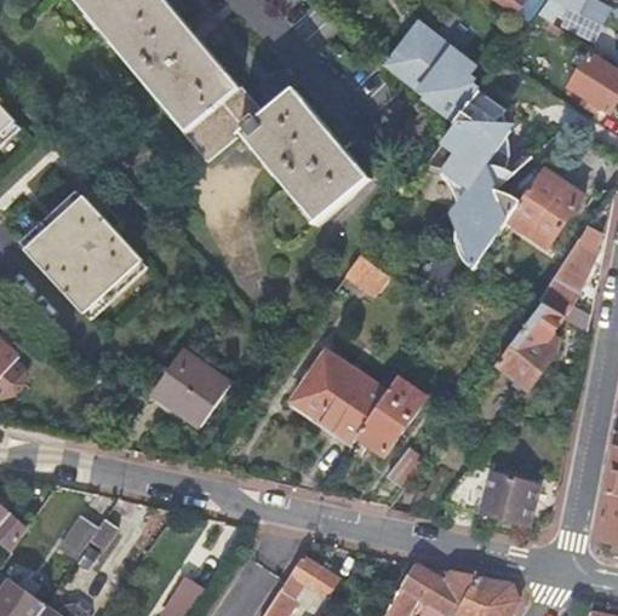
[(239,88),(165,0),(75,0),(183,130),(179,132),(205,162),(238,136),(287,195),(291,193),(315,222),(367,179),(293,88),(259,116),(255,110),(252,111),(236,91),(239,88)]
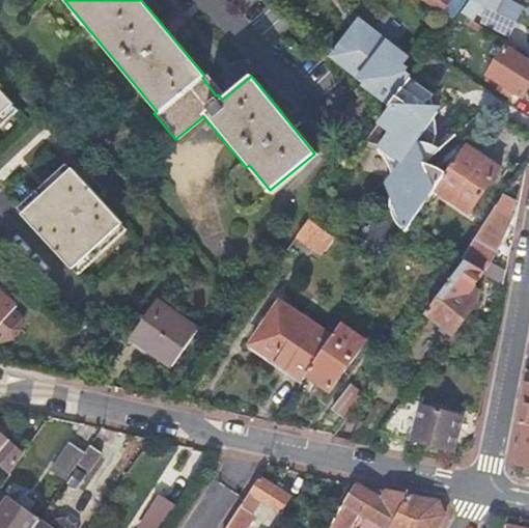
[(425,0),(440,9),(447,0),(425,0)]
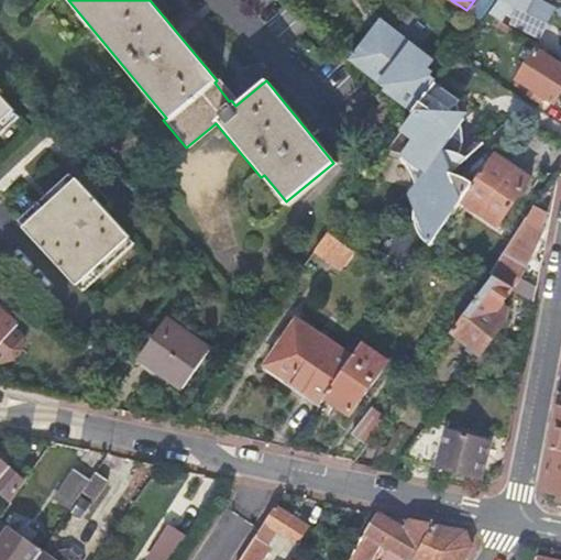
[(474,0),(466,10),(481,20),(494,0),(474,0)]
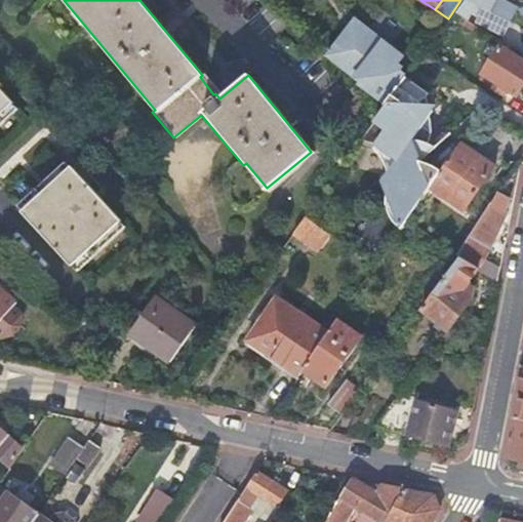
[(464,0),(455,11),(461,15),(467,19),(475,4),(481,7),(475,21),(503,36),(517,8),(501,0),(464,0)]
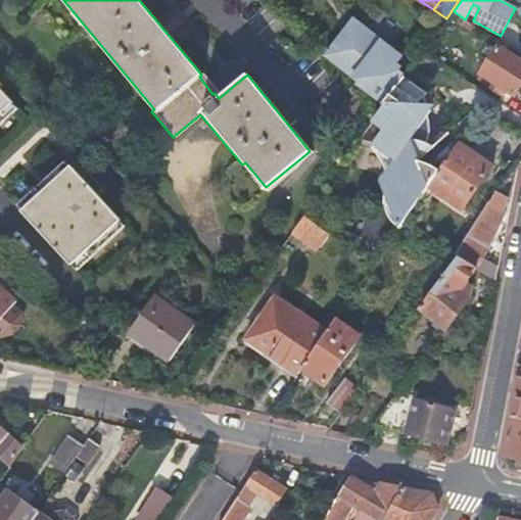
[(454,11),(450,16),(456,21),(460,15),(454,11)]
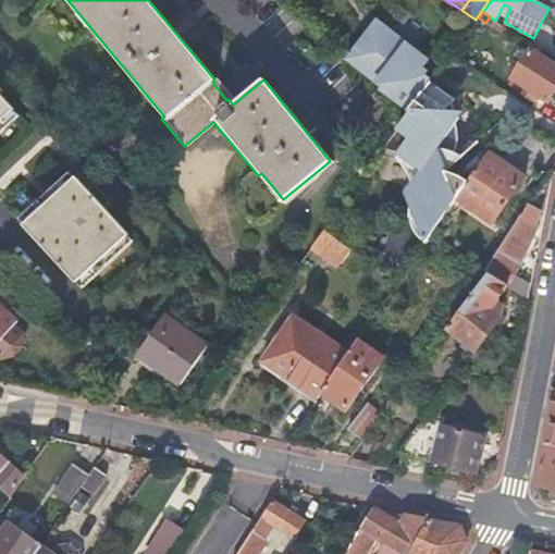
[(385,39),(375,52),(396,69),(406,56),(385,39)]
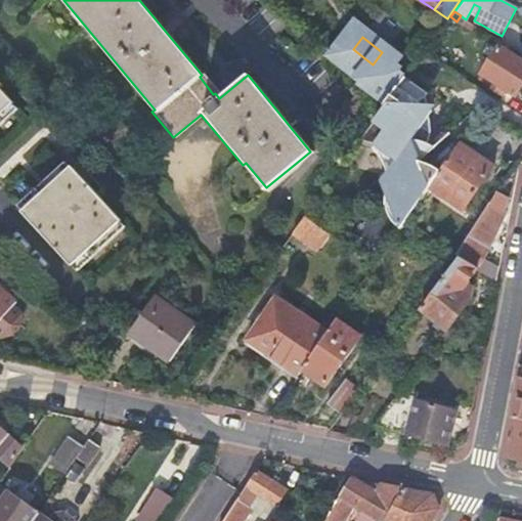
[(514,94),(521,79),(521,60),(497,46),(481,74),(514,94)]
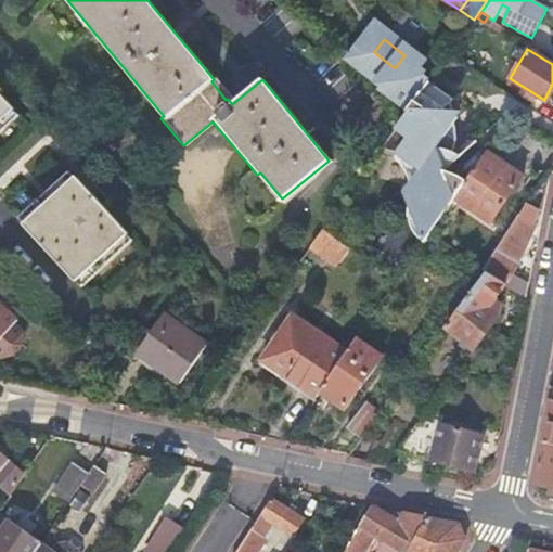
[(427,84),(429,80),(420,72),(422,69),(404,55),(395,68),(374,52),(362,66),(383,84),(380,88),(408,110),(427,84)]
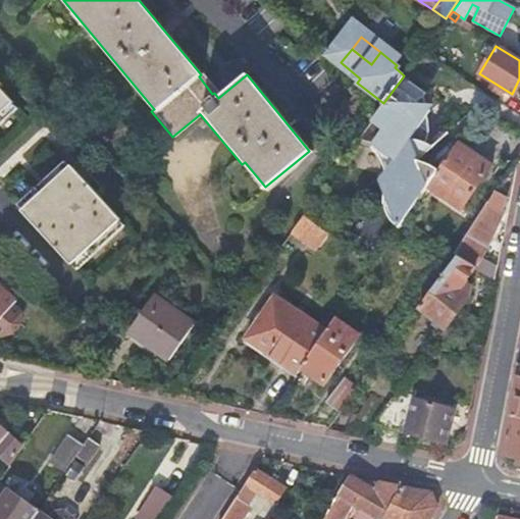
[(424,94),(402,79),(383,103),(381,106),(373,117),(359,137),(375,143),(373,148),(392,161),(384,171),(384,176),(384,184),(383,190),(383,199),(384,209),(386,214),(388,218),(393,221),(399,226),(428,185),(438,169),(425,162),(418,160),(433,147),(424,143),(411,141),(426,116),(423,111),(416,103),(420,100),(424,94)]
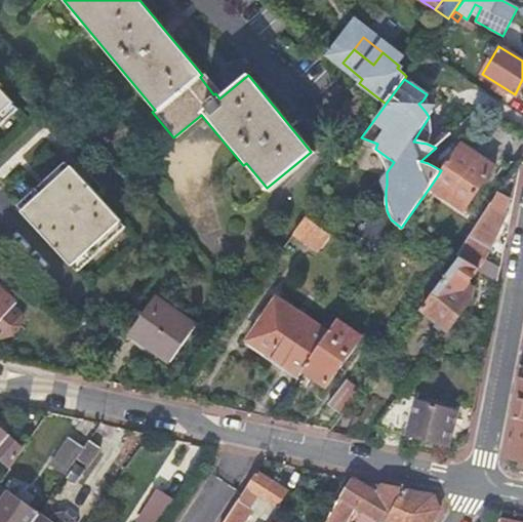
[(0,116),(13,105),(0,88),(0,116)]
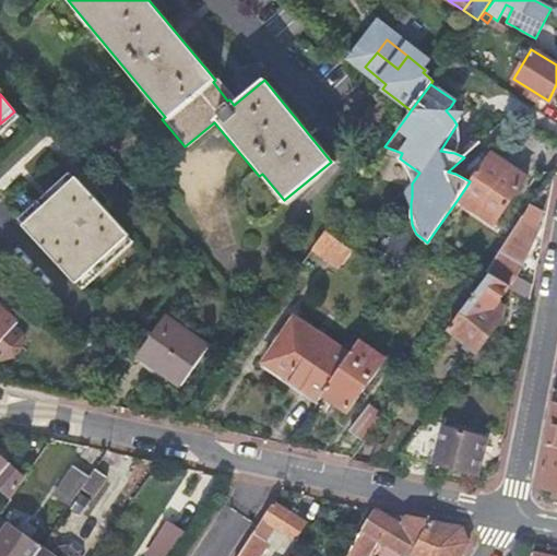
[(525,176),(490,152),(485,160),(470,181),(459,198),(494,223),(525,176)]
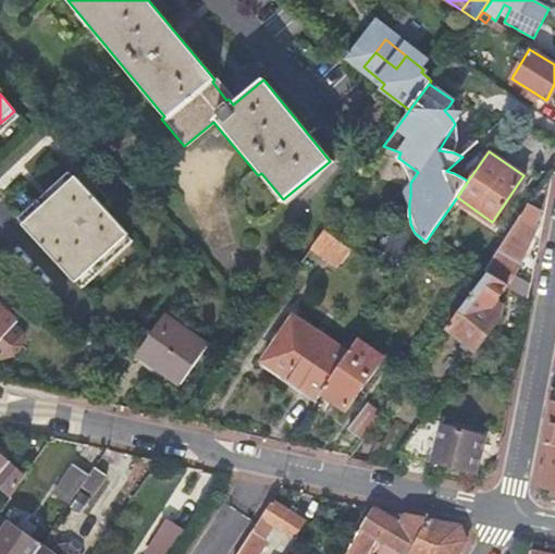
[(127,236),(76,180),(24,226),(75,283),(127,236)]
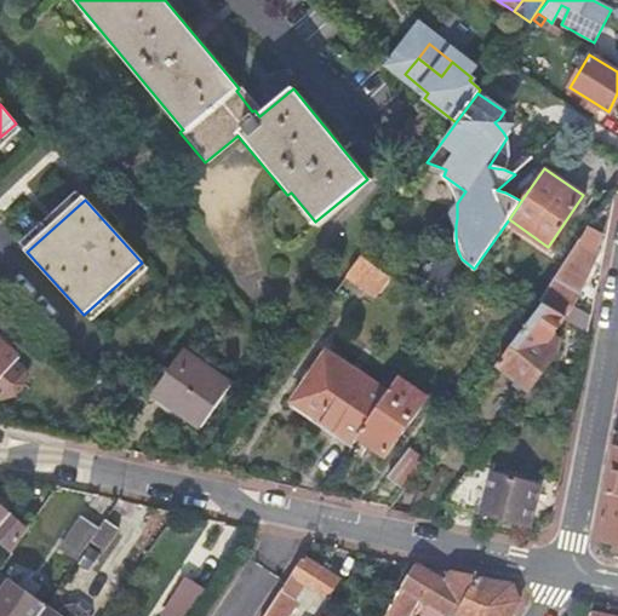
[(589,223),(541,300),(543,301),(565,316),(585,330),(589,314),(571,301),(579,288),(599,248),(595,246),(600,231),(589,223)]
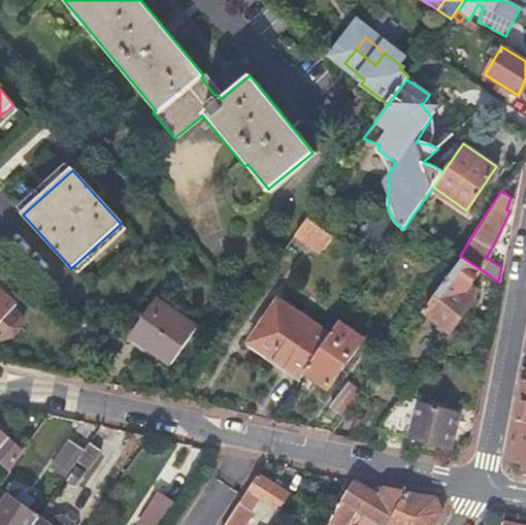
[(329,232),(306,216),(294,232),(318,249),(329,232)]
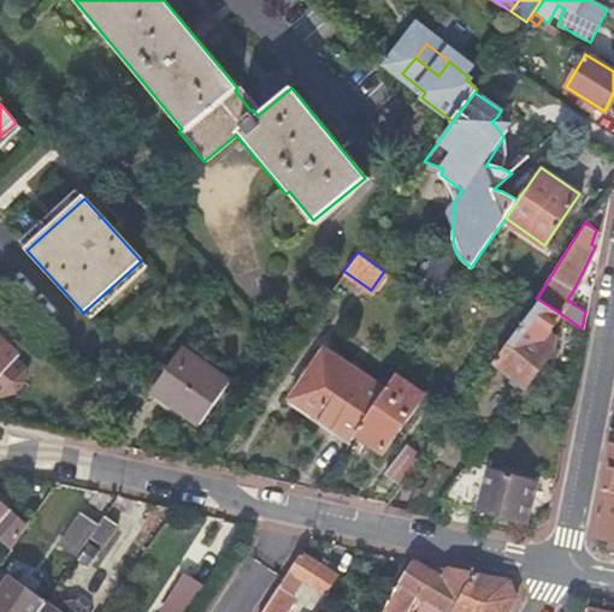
[(539,299),(494,360),(527,385),(554,349),(556,334),(550,330),(561,314),(539,299)]
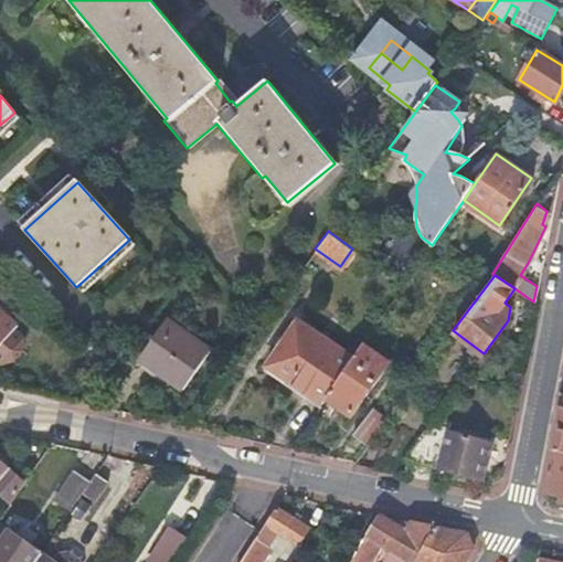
[(0,343),(13,327),(17,324),(0,309),(0,343)]
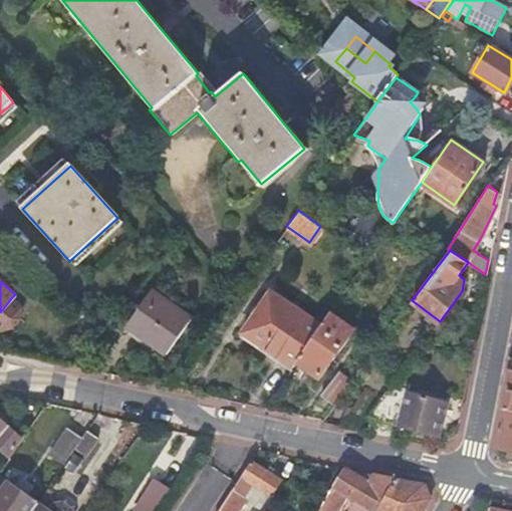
[(189,317),(150,288),(123,324),(164,352),(189,317)]
